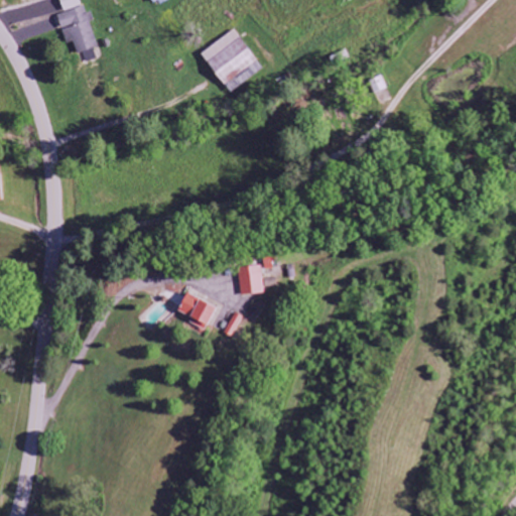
[(59,0),(65,12),(82,6),(79,0),(59,0)]
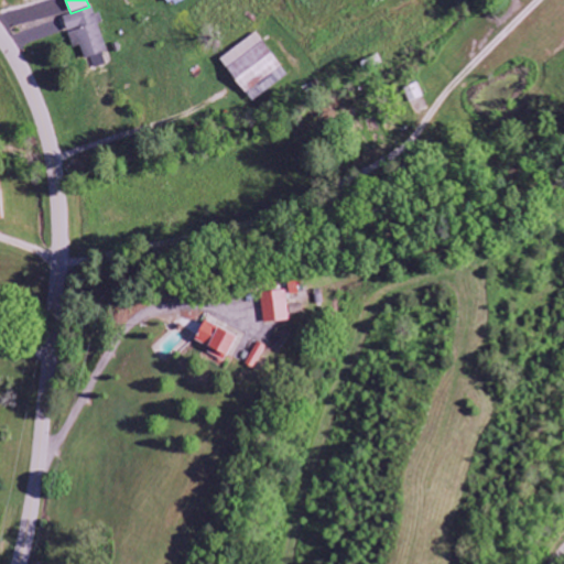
[(71,44),(78,42),(84,60),(107,53),(99,24),(100,24),(95,8),(63,18),(71,44)]
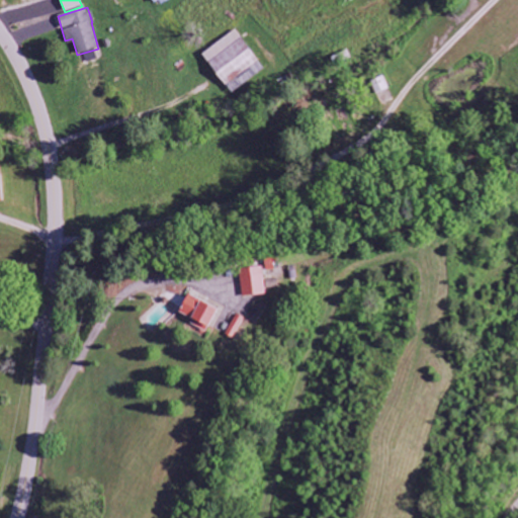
[(202,54),(230,94),(263,72),(237,30),(202,54)]
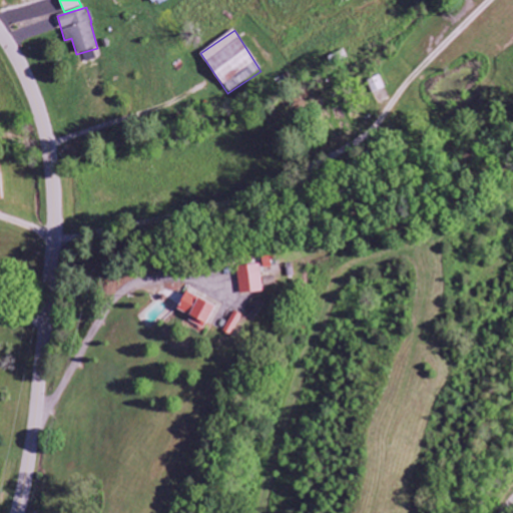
[(385,88),(380,77),(367,83),(372,94),(385,88)]
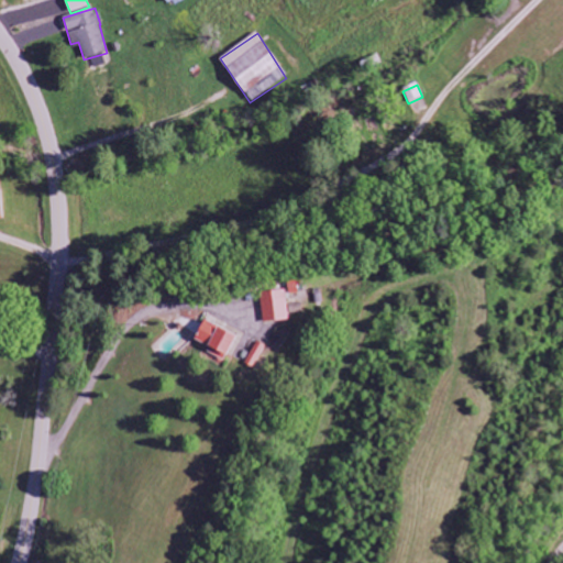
[(287,322),(287,299),(261,299),(262,323),(287,322)]
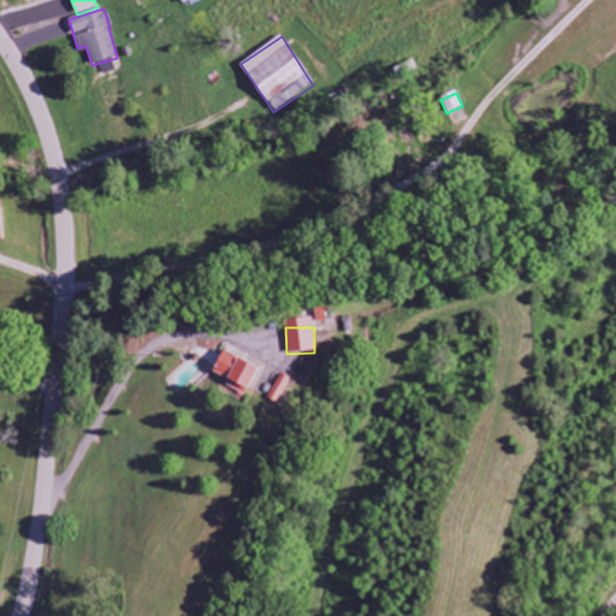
[(314,336),(315,344),(331,343),(330,333),(314,336)]
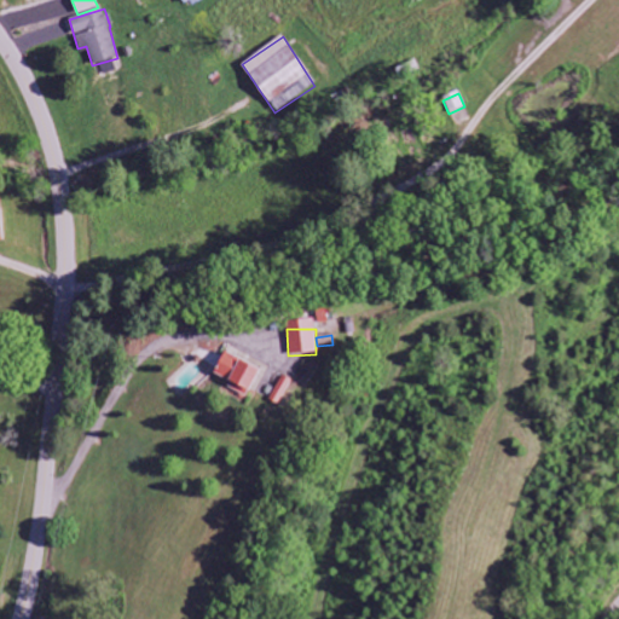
[(237,394),(247,399),(259,370),(223,354),(213,377),(239,388),(237,394)]
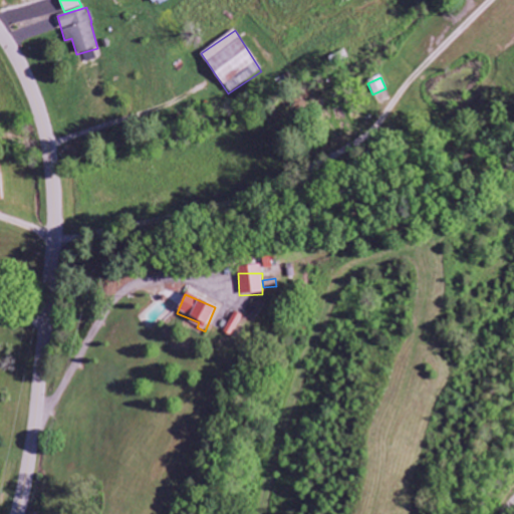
[(231,335),(240,317),(234,313),(225,331),(231,335)]
